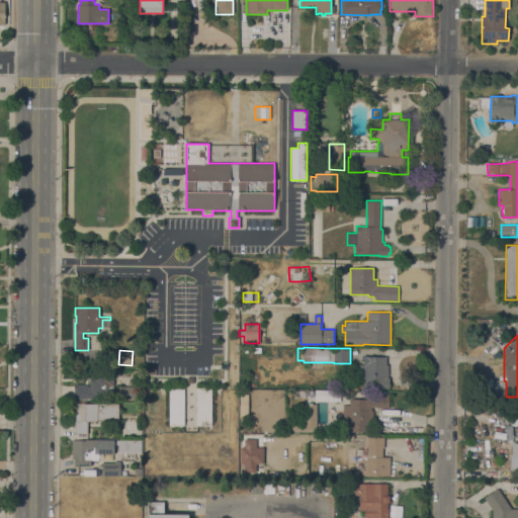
[(365,379),(357,379),(357,364),(362,364),(363,356),(369,356),(386,357),(386,365),(387,365),(387,377),(389,377),(389,389),(364,389),(365,379)]
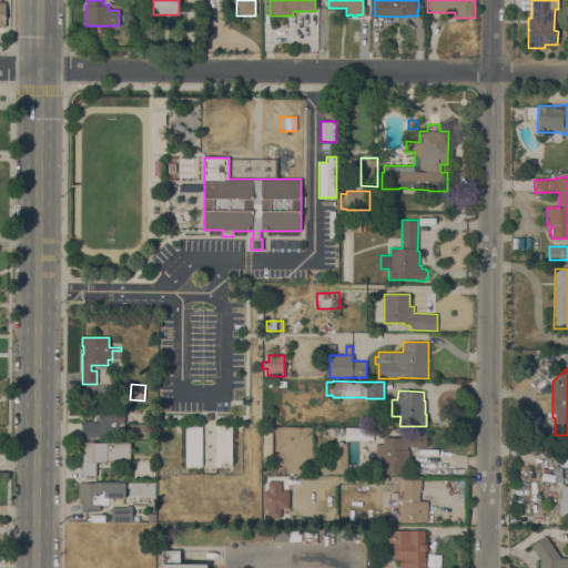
[(124,437),(81,437),(81,422),(97,422),(97,424),(98,424),(99,413),(101,413),(101,407),(124,408),(124,437)]
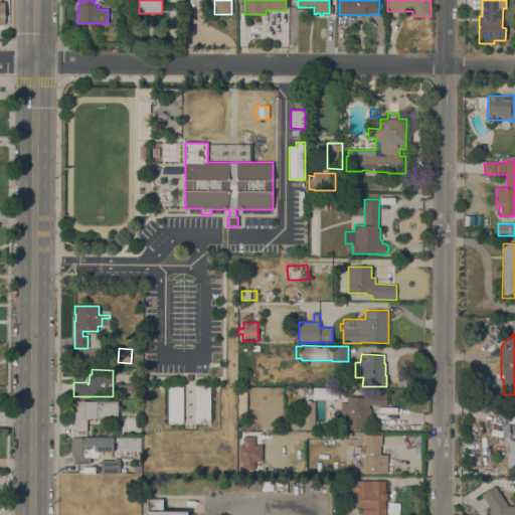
[(136,384),(136,396),(115,396),(115,384),(136,384)]
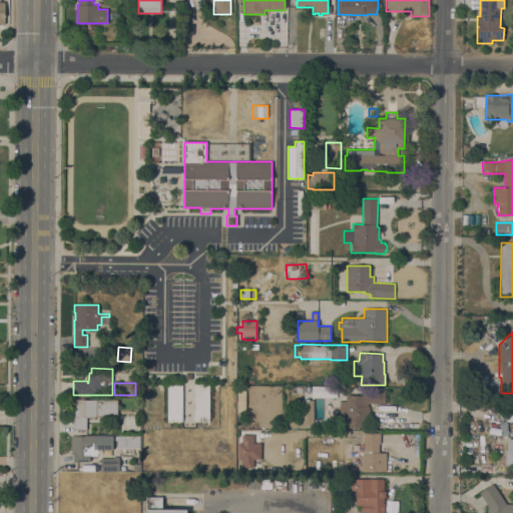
[(167,384),(182,384),(182,422),(167,422),(167,384)]
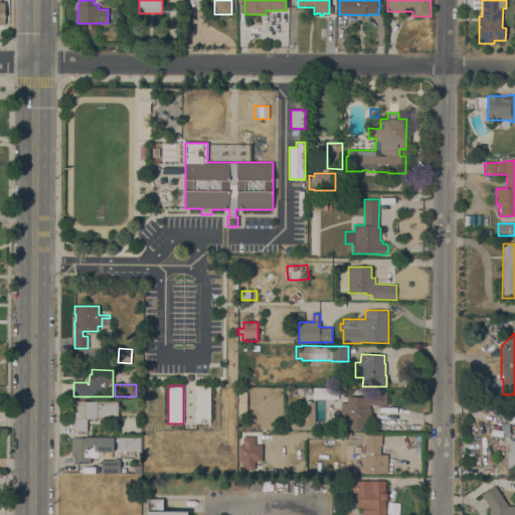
[(195,385),(210,385),(210,423),(195,423),(195,385)]
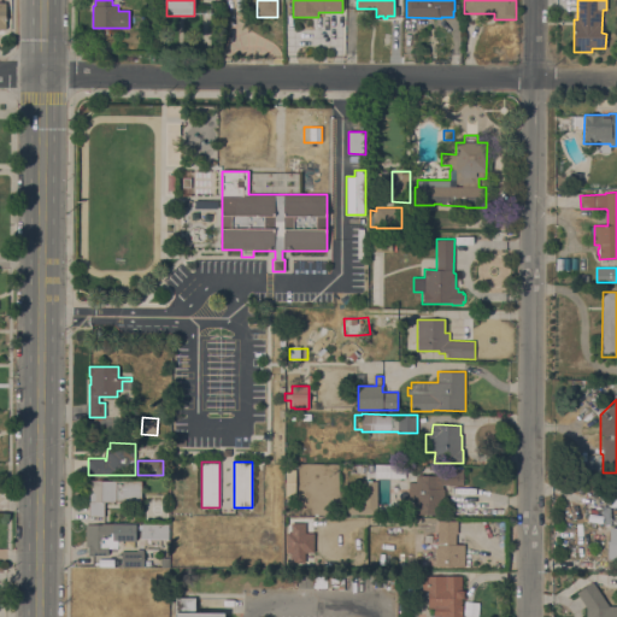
[(404,479),(404,464),(374,464),(374,477),(404,479)]
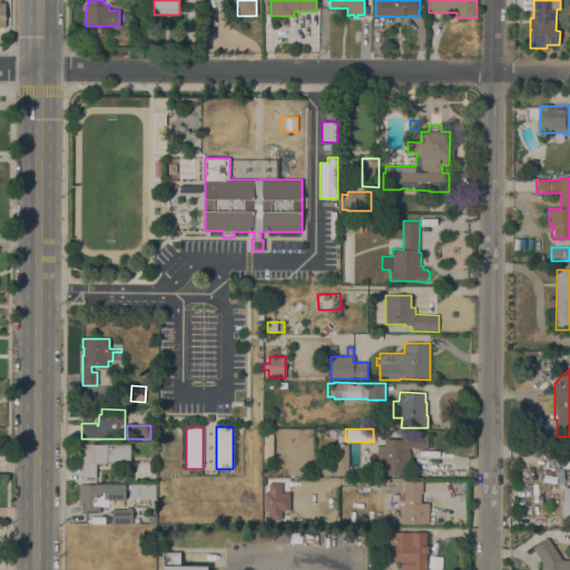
[(411,469),(406,469),(406,475),(384,475),(384,461),(377,461),(377,445),(384,445),(384,440),(397,440),(397,431),(413,431),(414,433),(428,433),(428,449),(414,449),(409,449),(409,451),(411,451),(411,469)]
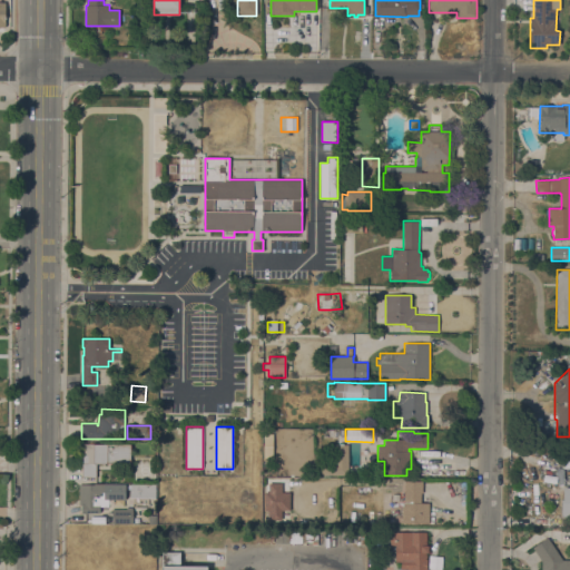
[(264,433),(273,433),(273,460),(263,460),(264,433)]
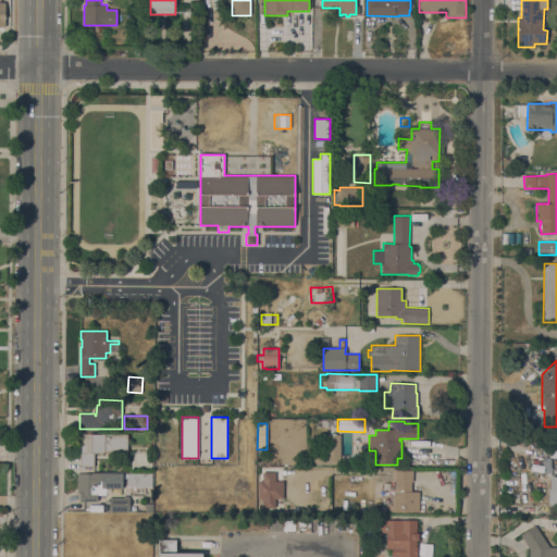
[(81,433),(127,434),(127,454),(94,454),(94,467),(81,467),(81,433)]
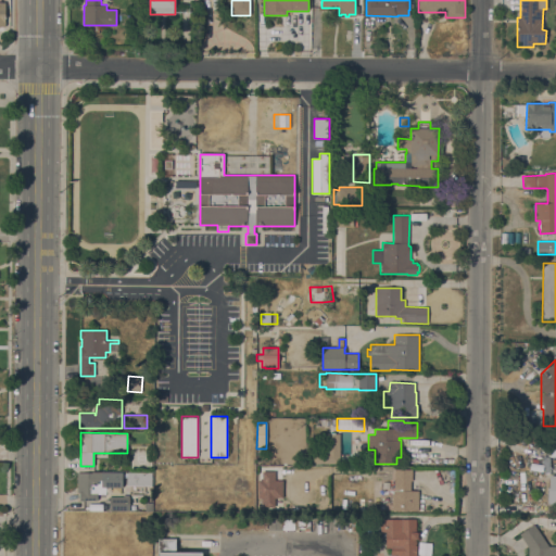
[(340,460),(338,460),(338,464),(313,464),(313,451),(327,451),(327,433),(340,433),(340,460)]
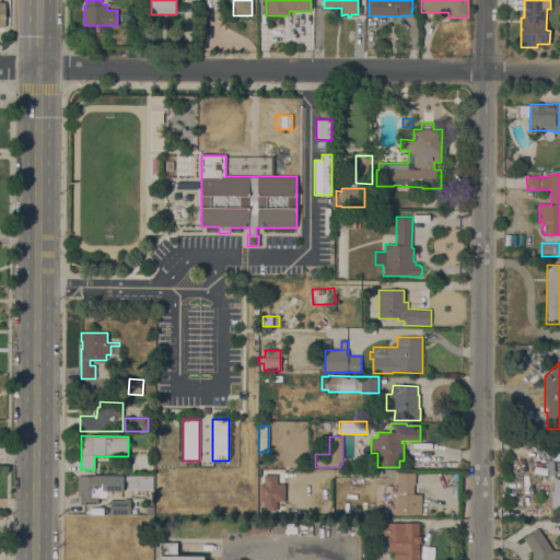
[(395,497),(397,497),(397,473),(415,473),(415,485),(413,485),(413,494),(422,494),(421,514),(395,514),(395,497)]
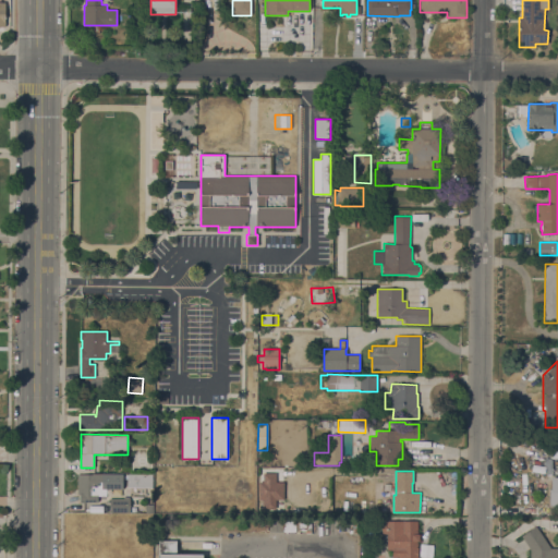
[(259,509),(275,509),(275,500),(282,500),(282,482),(275,482),(275,473),(261,472),(259,509)]
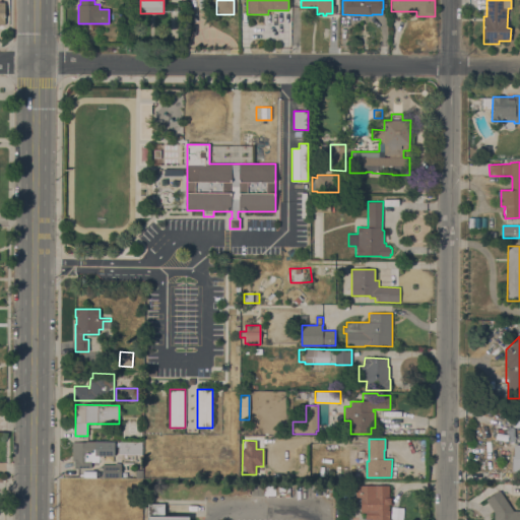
[(74,468),(74,461),(72,461),(72,442),(85,442),(115,442),(115,456),(113,456),(113,461),(106,461),(106,456),(100,456),(99,462),(91,462),(90,468),(74,468)]
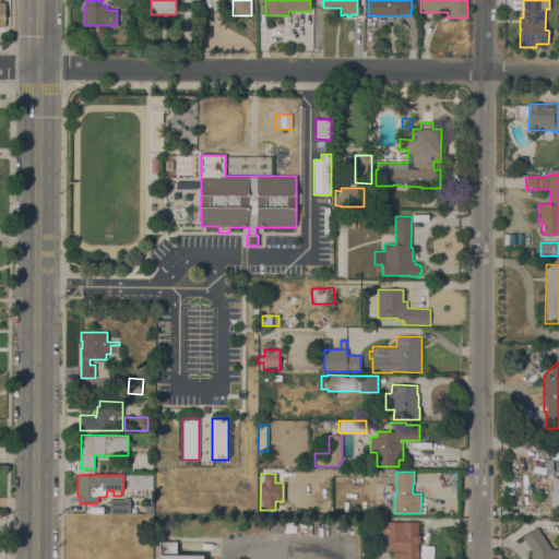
[(153,475),(153,488),(128,488),(128,475),(153,475)]
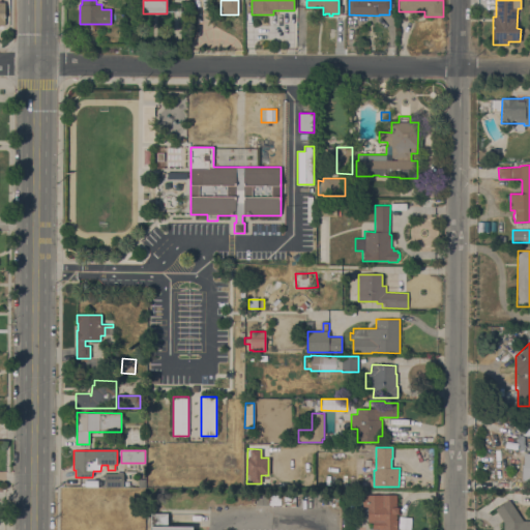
[(117,473),(117,472),(122,472),(122,473),(123,473),(123,487),(105,487),(105,473),(117,473)]
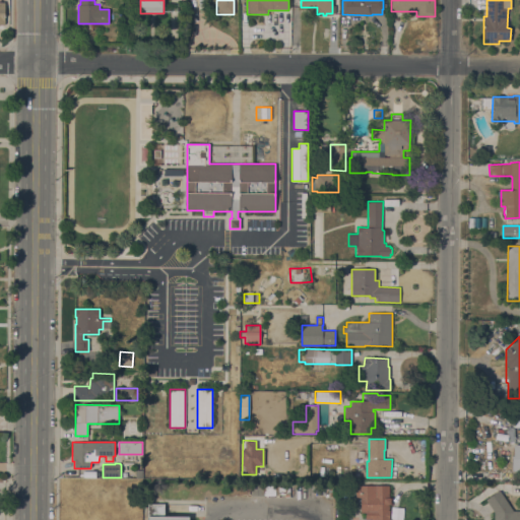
[(355,497),(355,485),(389,485),(389,498),(391,498),(391,504),(389,504),(389,519),(373,519),(369,519),(366,519),(366,512),(361,512),(361,497),(355,497)]
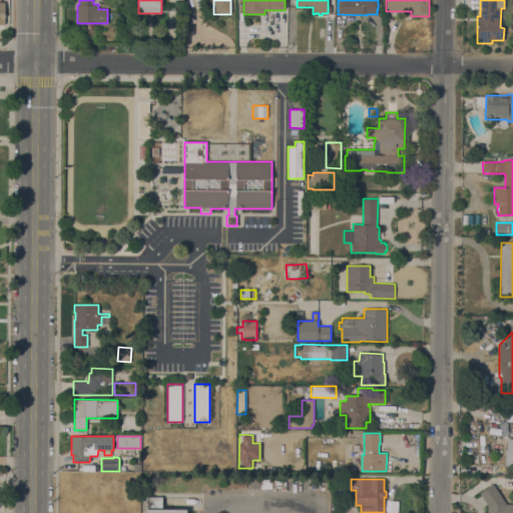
[(512,504),(512,512),(487,512),(487,505),(479,492),(493,483),(506,504),(512,504)]
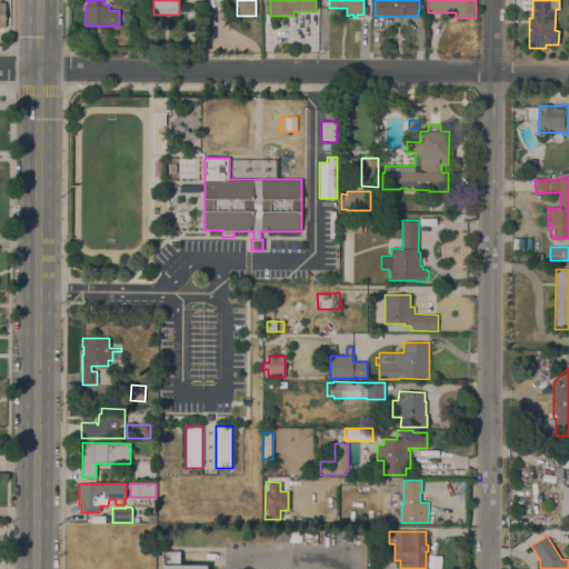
[(161,568),(162,551),(179,551),(179,565),(207,565),(206,568),(161,568)]
